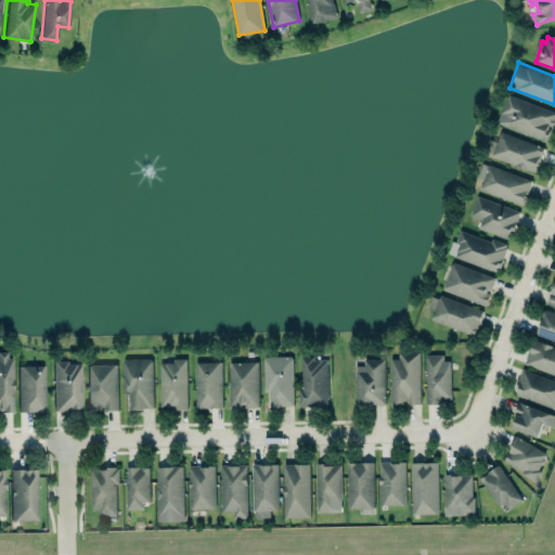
[(554,116),(554,112),(507,94),(497,123),(546,141),(554,116)]
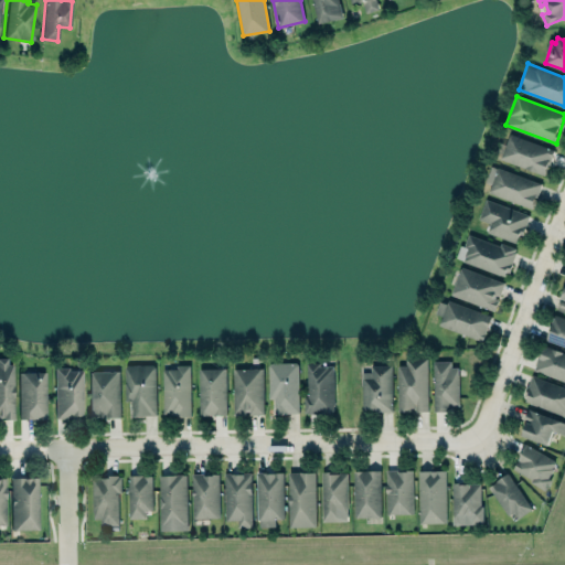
[(511,132),(501,158),(543,174),(547,163),(550,164),(555,150),(511,132)]
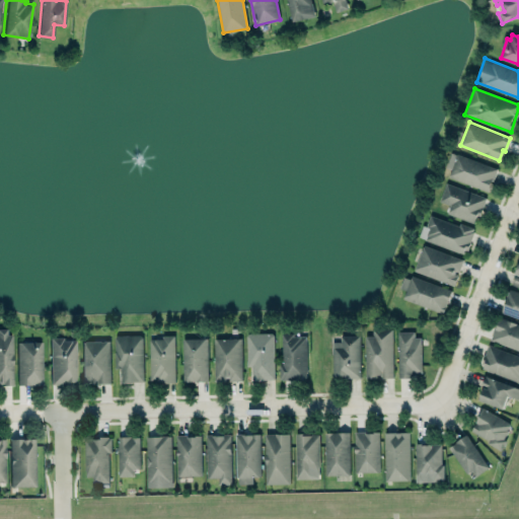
[(457,153),(448,176),(488,192),(497,168),(457,153)]
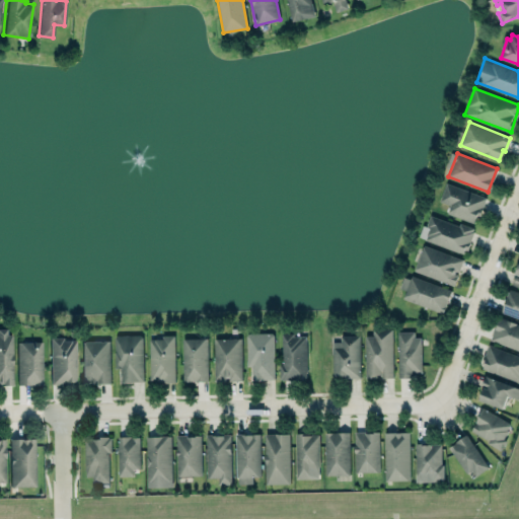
[(446,213),(474,224),(485,198),(446,182),(439,201),(449,205),(446,213)]
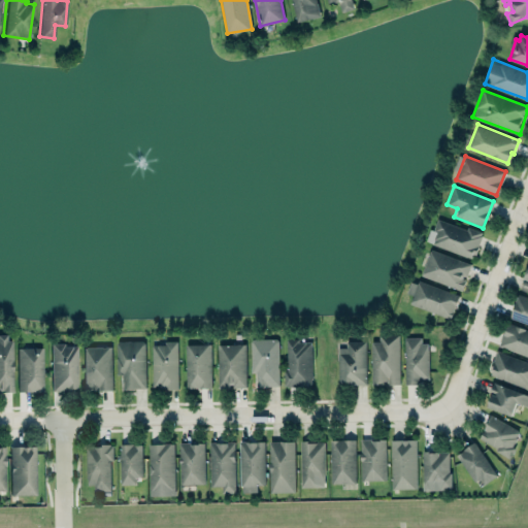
[(437,219),(467,229),(468,227),(482,232),(481,234),(483,235),(475,254),(472,253),(470,258),(466,256),(466,257),(432,244),(432,243),(426,240),(430,229),(433,230),(437,219)]
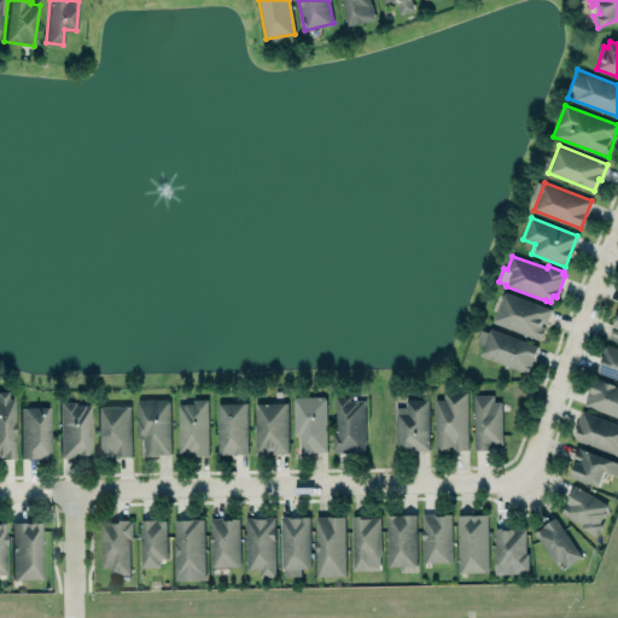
[(505,291),(493,322),(540,340),(546,328),(544,327),(544,326),(541,325),(542,322),(546,324),(552,309),(505,291)]
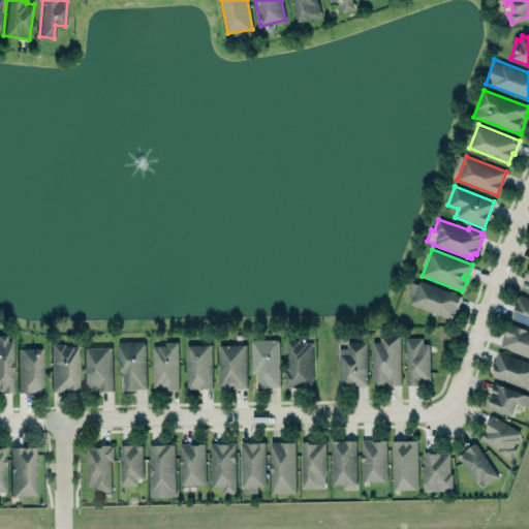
[(413,297),(410,304),(450,319),(460,297),(413,278),(407,294),(413,297)]
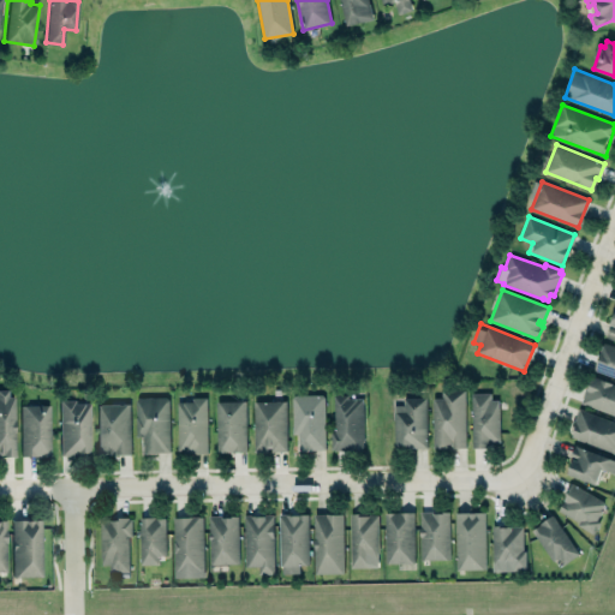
[(614,377),(593,370),(599,354),(598,354),(603,341),(614,345),(614,377)]
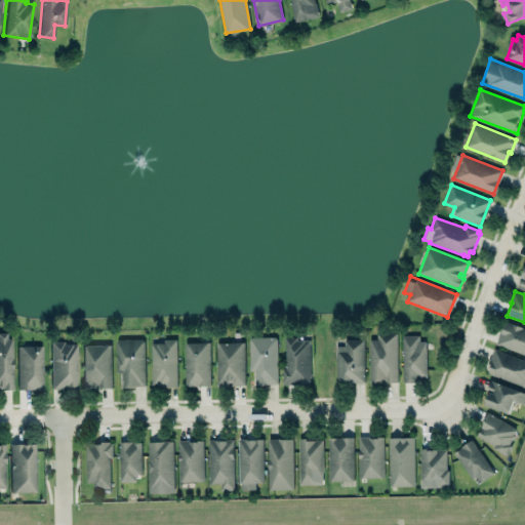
[(524,355),(524,327),(505,320),(495,342),(524,355)]
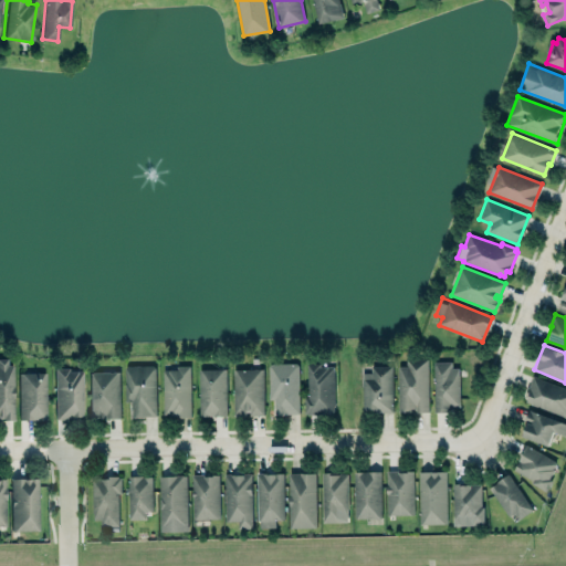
[(0,418),(12,418),(11,364),(7,365),(6,357),(0,357),(0,418)]
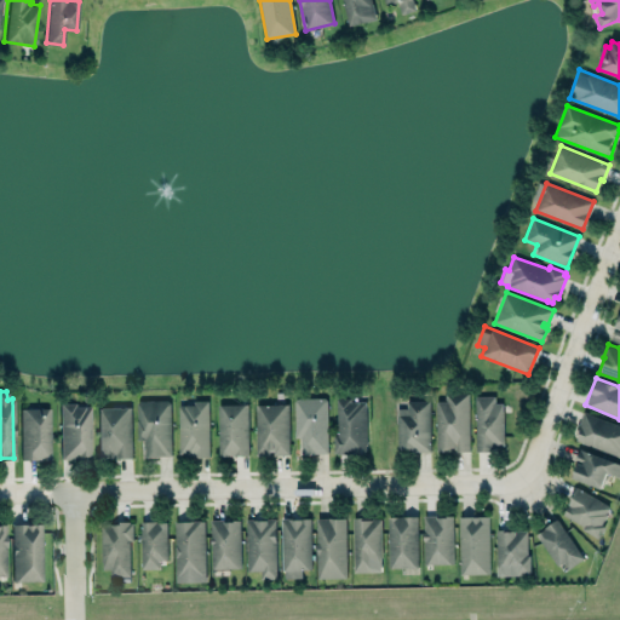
[(469,451),(468,392),(445,394),(445,401),(435,401),(436,452),(469,451)]
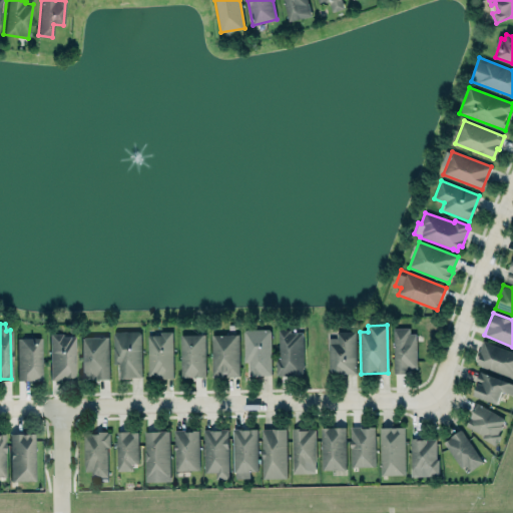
[(392,327),(393,374),(404,374),(404,370),(410,370),(410,368),(417,368),(416,333),(410,333),(410,327),(392,327)]
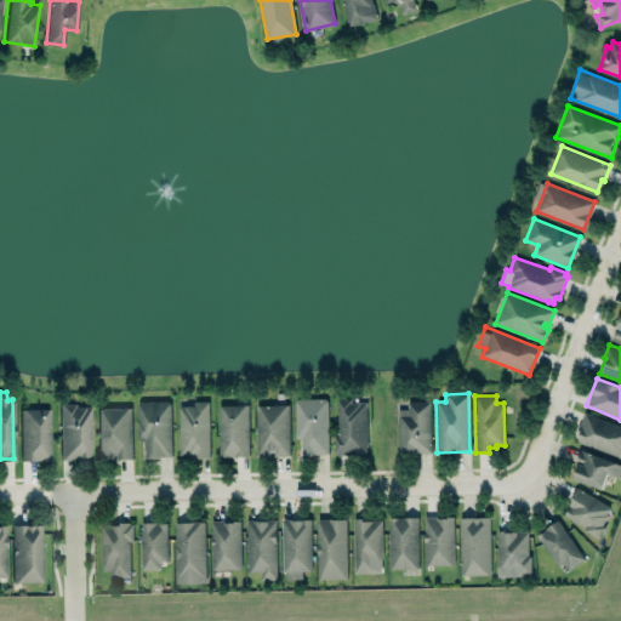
[(326,398),(294,399),(294,439),(301,438),(301,455),(328,454),(326,398)]
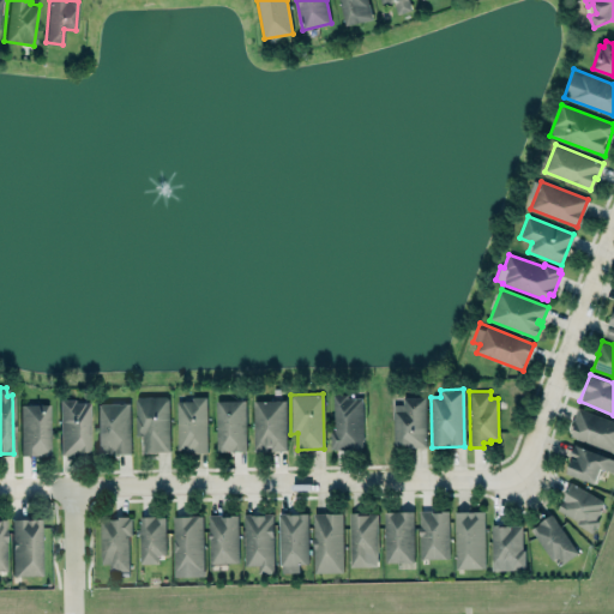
[(362,396),(332,395),(331,449),(361,449),(362,396)]
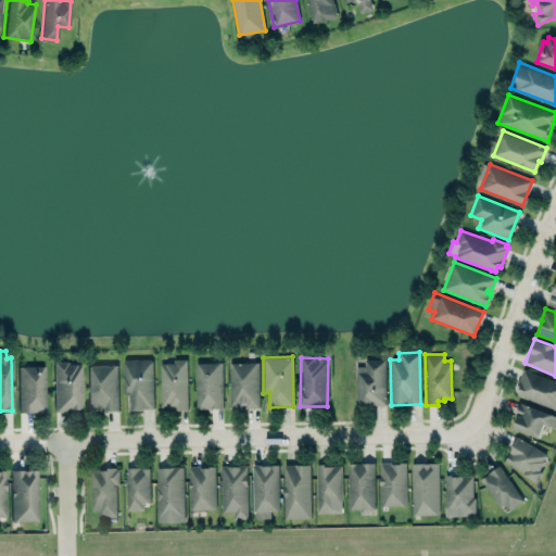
[(153,409),(152,358),(122,359),(123,395),(129,394),(129,409),(153,409)]
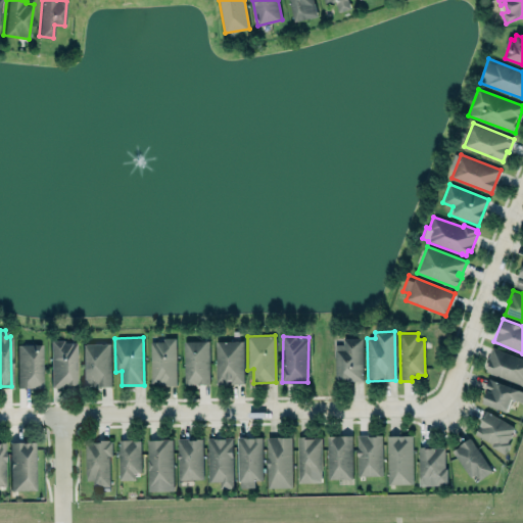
[(343,337),(363,337),(364,380),(351,381),(344,381),(344,379),(335,380),(334,344),(343,343),(343,337)]
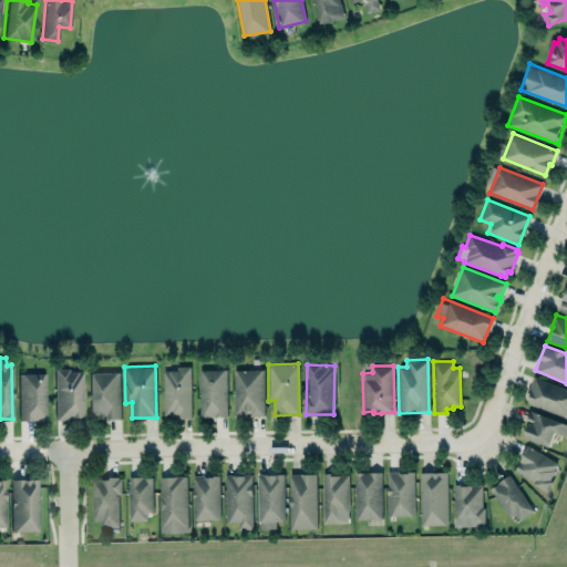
[(54,420),(78,420),(78,416),(84,416),(83,369),(70,370),(70,367),(53,367),(54,420)]
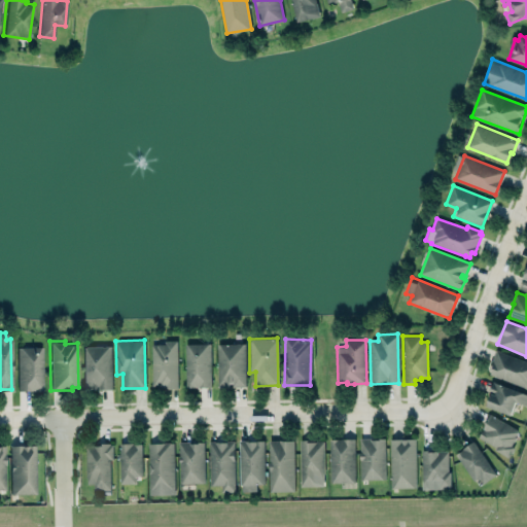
[(151,342),(150,388),(176,388),(176,342),(151,342)]
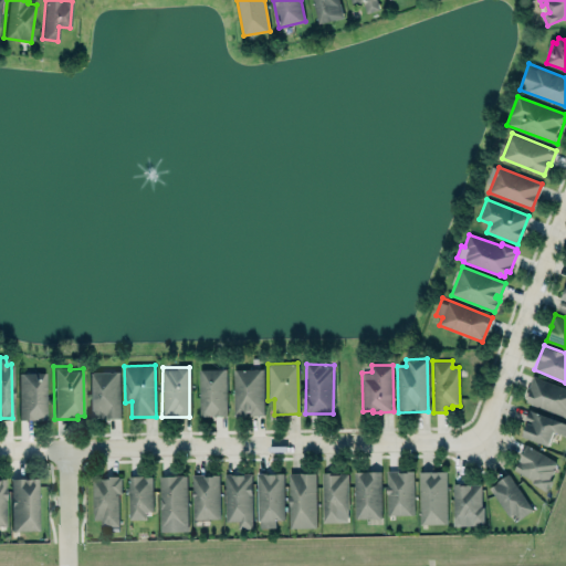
[(224,368),(197,369),(198,416),(226,416),(224,368)]
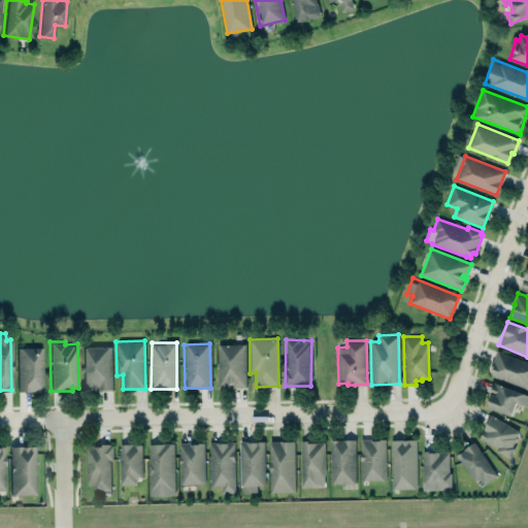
[(216,344),(217,388),(245,387),(243,343),(216,344)]
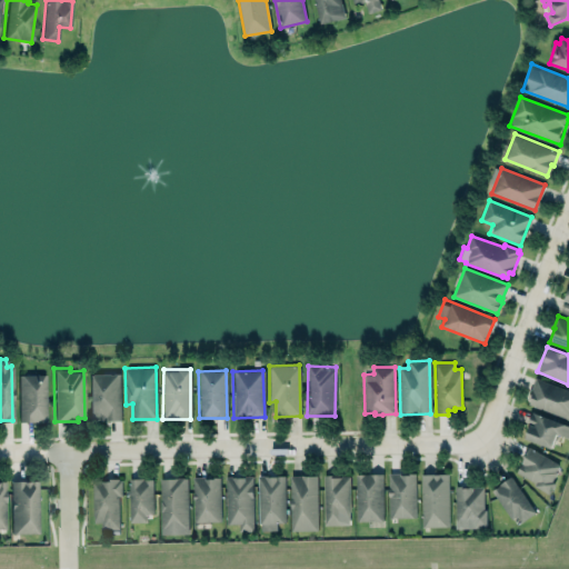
[(89,373),(90,420),(120,420),(119,373),(89,373)]
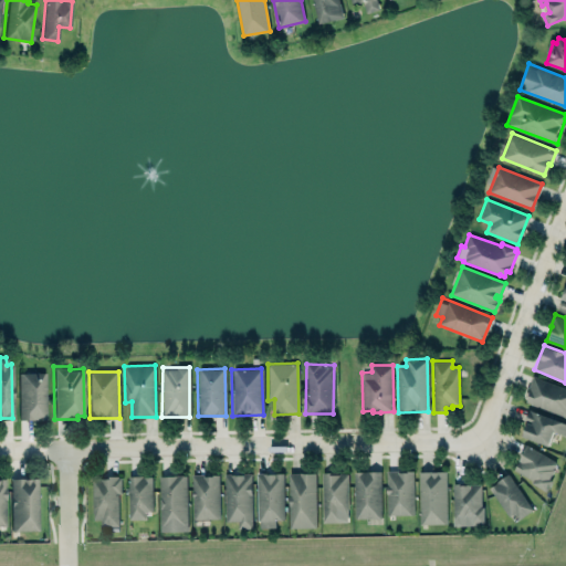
[(19,373),(45,373),(45,418),(19,419),(19,373)]
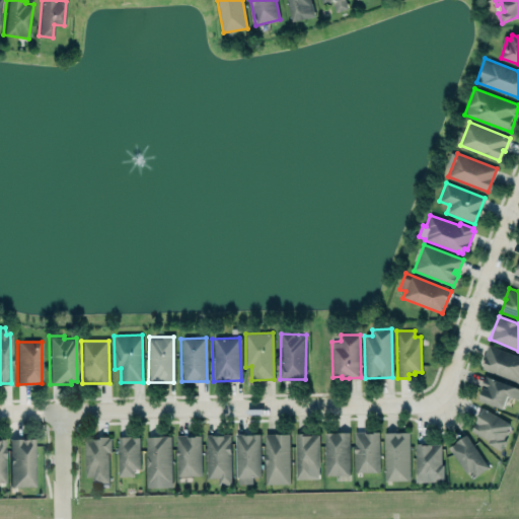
[(518,355),(487,347),(480,370),(518,379),(518,355)]
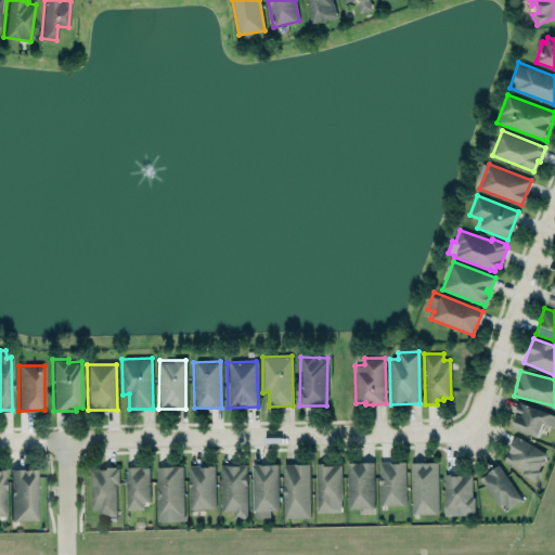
[(519,402),(554,414),(554,427),(543,423),(538,438),(512,428),(517,414),(519,415),(520,413),(516,411),(519,402)]
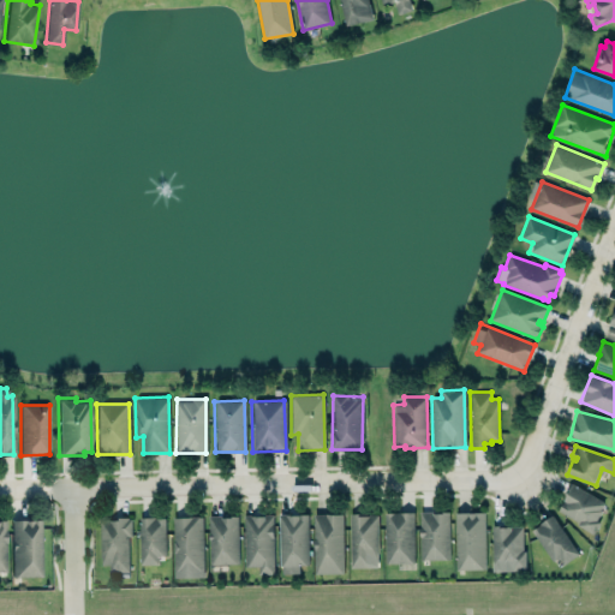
[(572,483),(604,502),(601,509),(602,509),(596,519),(601,523),(593,535),(578,524),(578,523),(559,511),(563,501),(563,500),(566,496),(565,495),(572,483)]
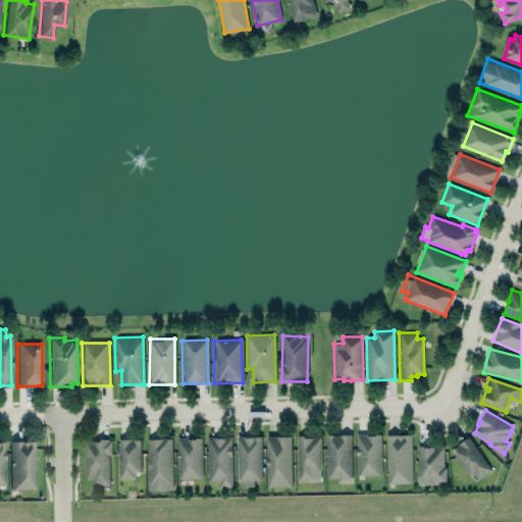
[(381,474),(380,433),(356,434),(357,475),(381,474)]
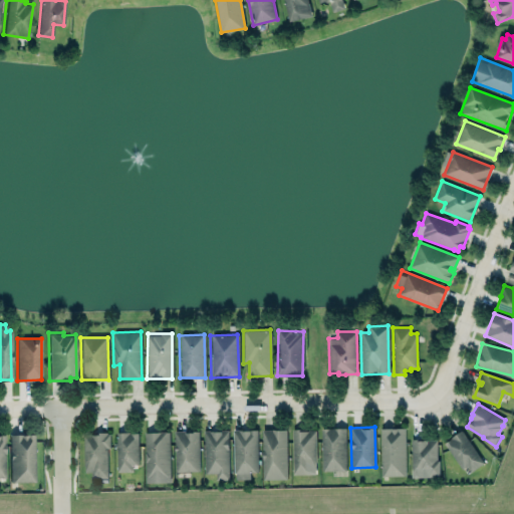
[(322,429),(346,428),(347,470),(322,471),(322,429)]
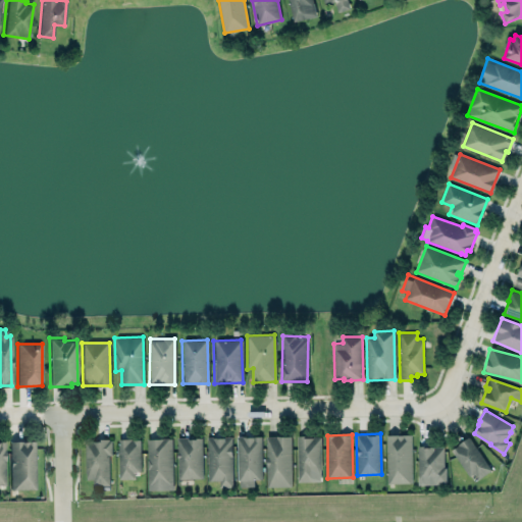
[(386,483),(411,483),(411,434),(386,434),(386,483)]
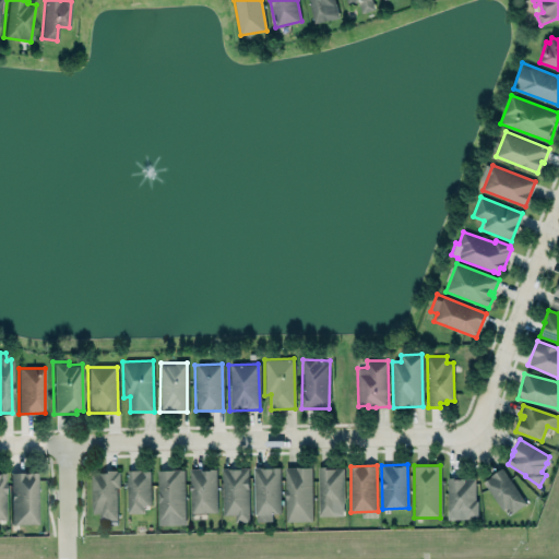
[(253,466),(259,466),(259,467),(264,467),(264,468),(271,467),(271,466),(281,466),(282,513),(254,514),(253,466)]
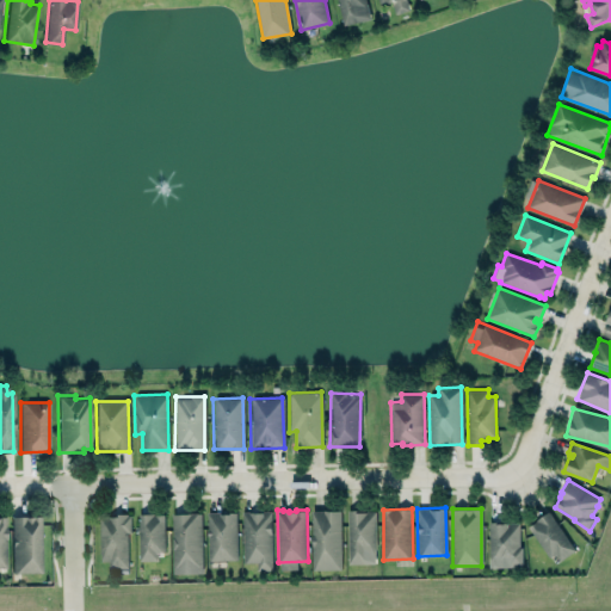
[(313,511),(341,510),(343,569),(314,571),(313,511)]
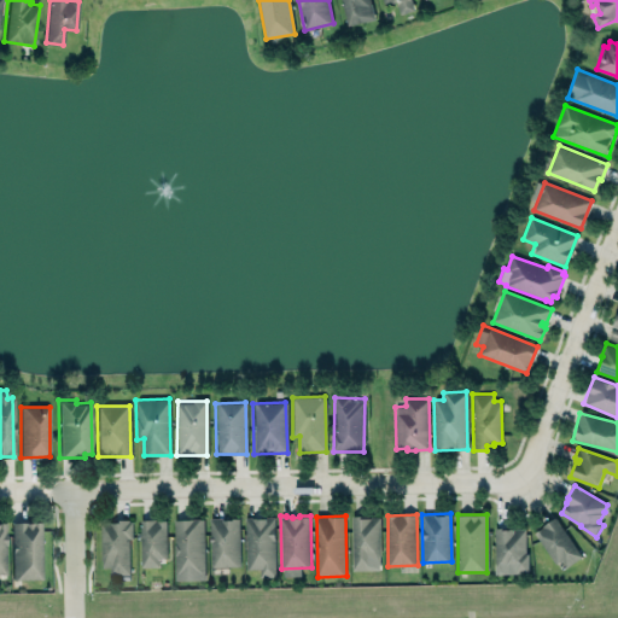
[(353,516),(368,516),(368,517),(379,517),(380,555),(379,555),(379,570),(353,571),(353,516)]
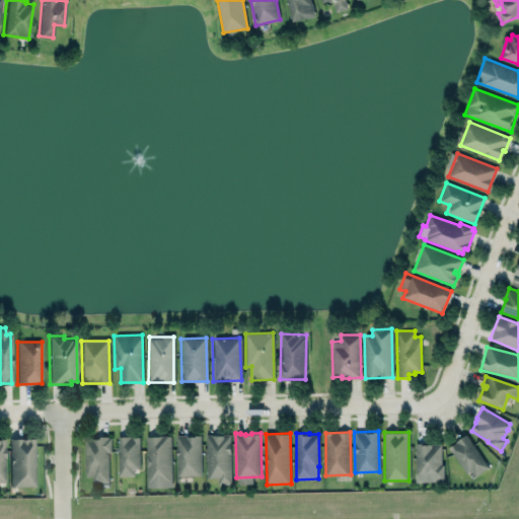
[(174,434),(202,434),(203,476),(175,477),(174,434)]
